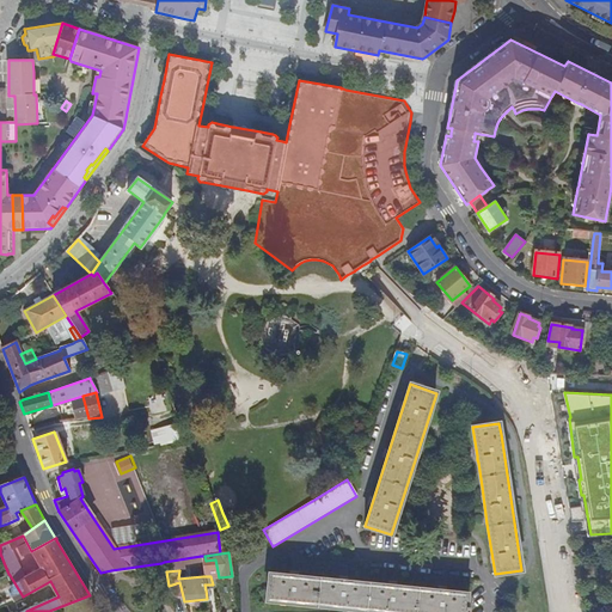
[(466,611),(467,609),(464,609),(465,595),(457,594),(291,576),(271,574),(269,574),(267,601),(390,611),(463,611),(464,611),(466,611)]
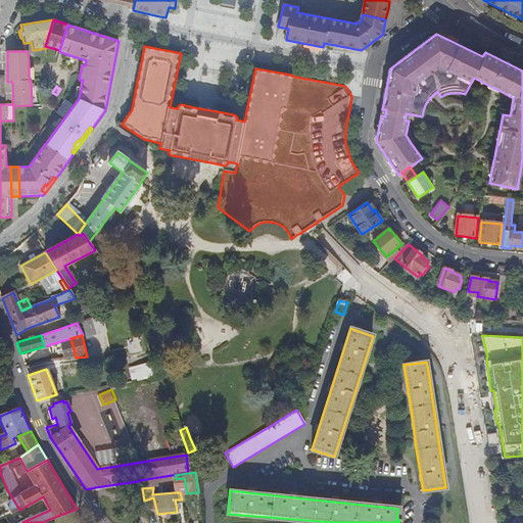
[(25,518),(21,512),(14,515),(17,521),(25,518)]
